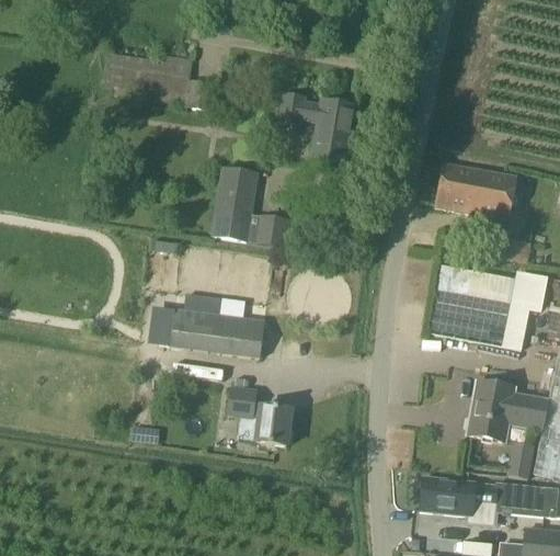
[(186,78),(181,105),(208,110),(213,83),(187,78),(186,78)]
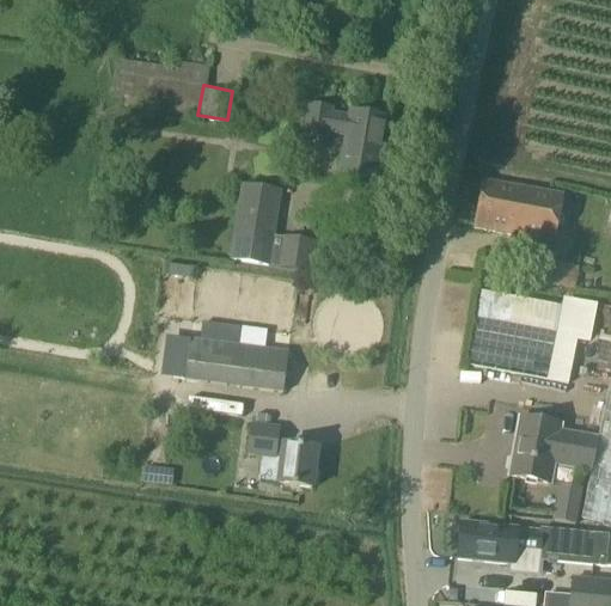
[(330,104),(309,101),(304,130),(324,134),(325,128),(344,132),(337,177),(374,183),(385,114),(348,108),(348,112),(329,109),(330,104)]
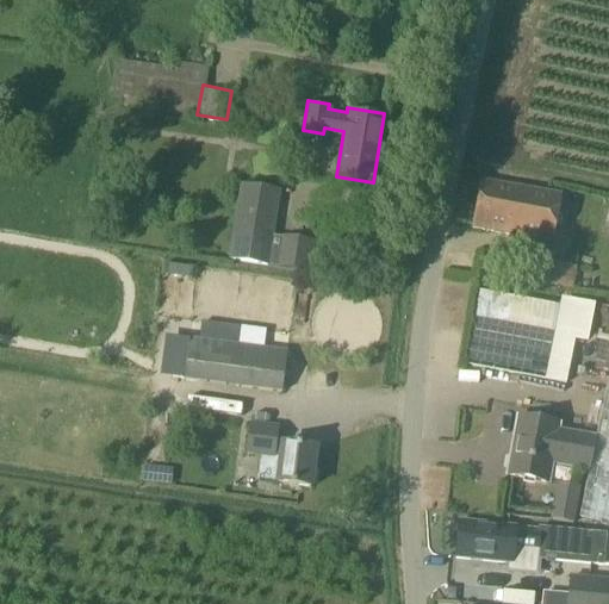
[(558,191),(480,176),(472,223),(550,236),(558,191)]
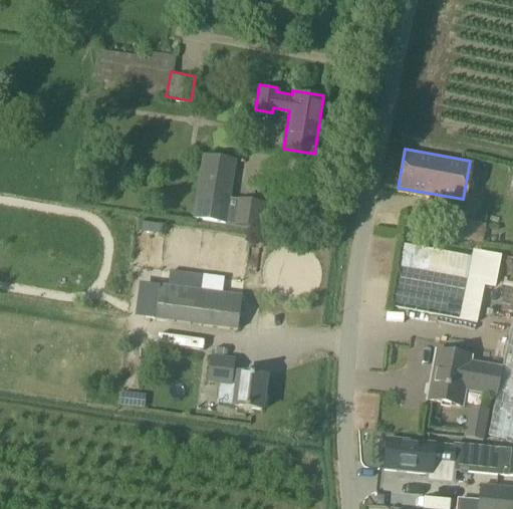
[(236,157),(202,151),(191,214),(226,220),(226,219),(233,220),(233,222),(259,226),(263,200),(238,196),(229,195),(236,157)]
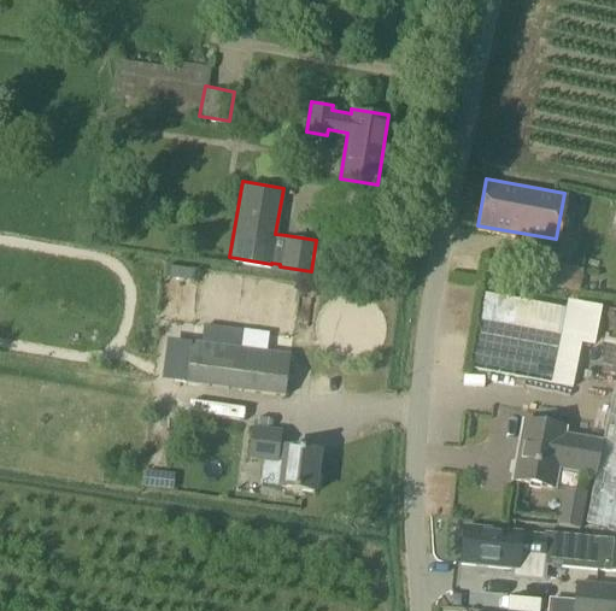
[(549,260),(545,280),(575,286),(579,265),(549,260)]
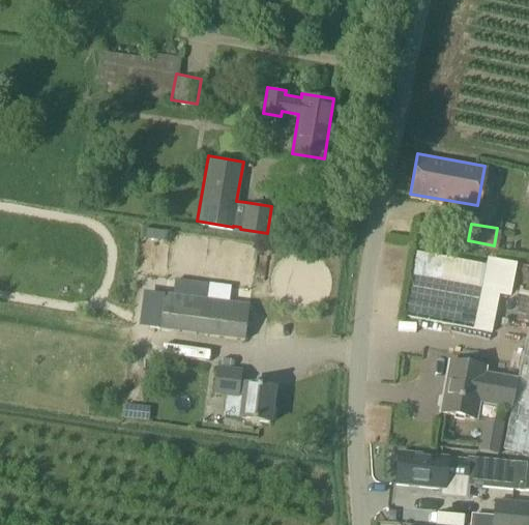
[(141,226),(140,235),(165,238),(166,230),(141,226)]
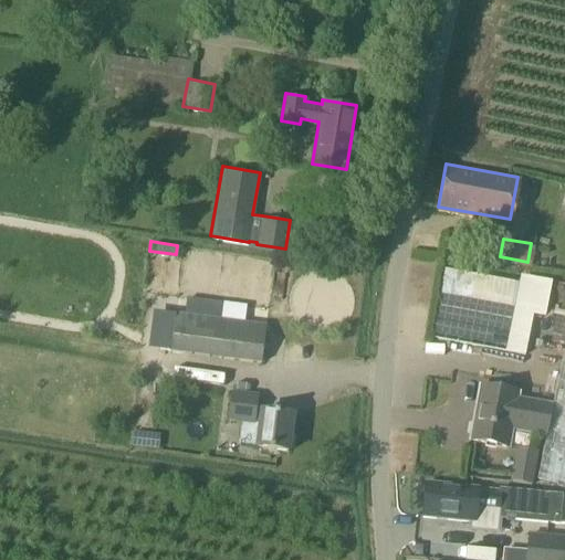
[(520,268),(519,274),(445,263),(435,335),(531,349),(536,310),(550,312),(555,274),(520,268)]
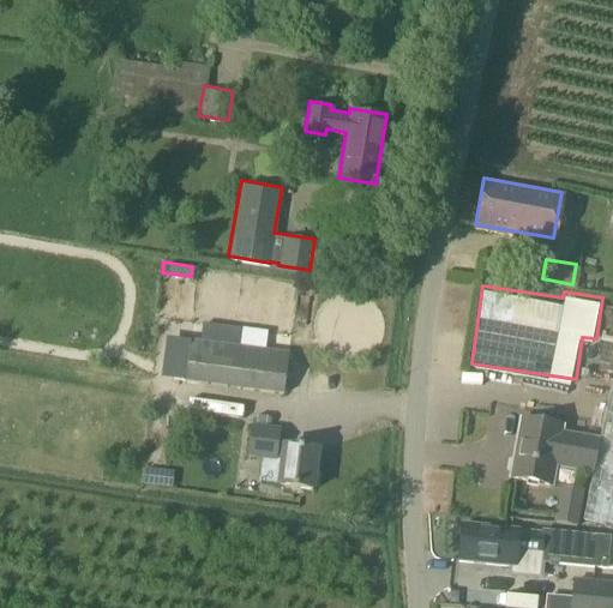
[(185,378),(283,391),(288,348),(190,336),(185,378)]
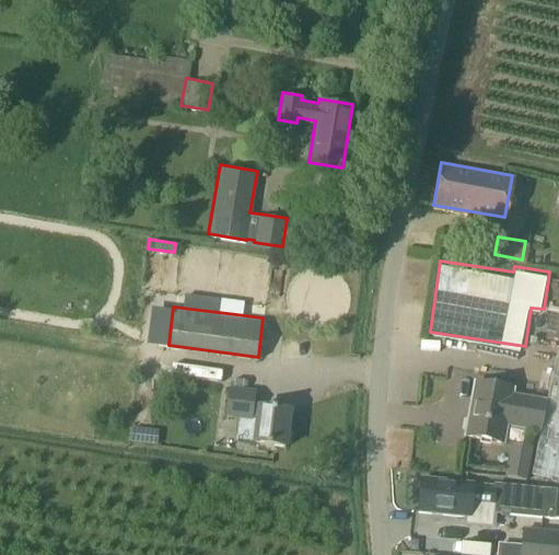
[(474,379),(464,432),(503,439),(507,421),(540,428),(532,471),(558,476),(558,335),(558,339),(546,397),(512,391),(513,385),(474,379)]
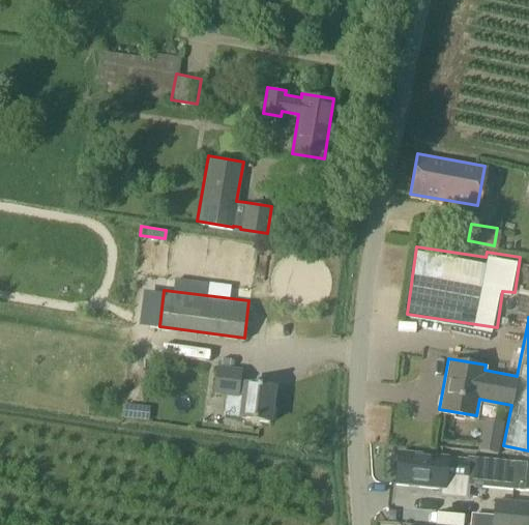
[(241,366),(216,363),(212,391),(238,395),(241,366)]
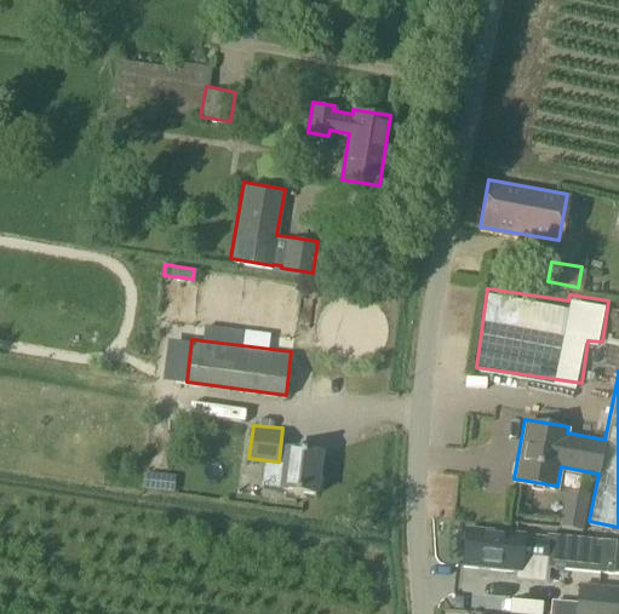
[(320,451),(285,447),(280,487),(315,491),(320,451)]
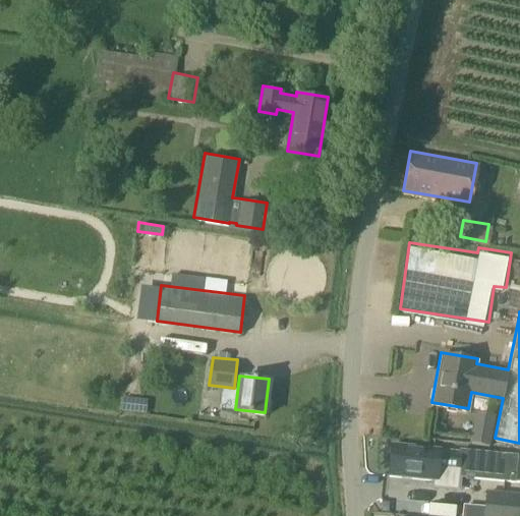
[(146,397),(122,395),(121,407),(145,410),(146,397)]
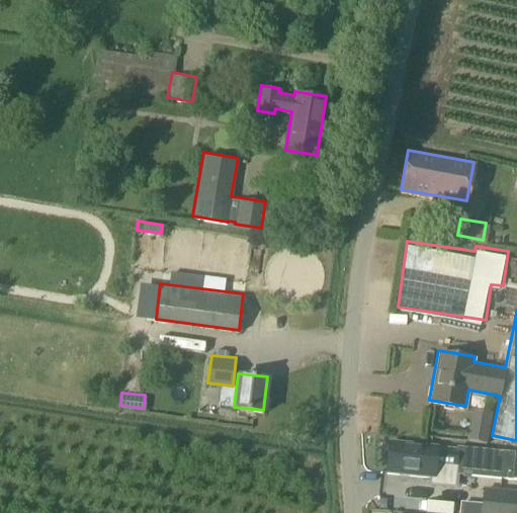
[(471,407),(466,437),(484,440),(490,410),(471,407)]
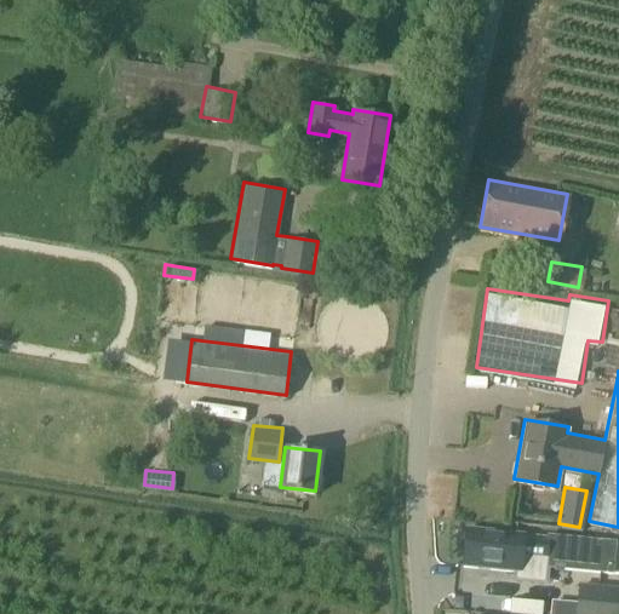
[(545,533),(466,526),(463,562),(517,568),(516,573),(534,575),(536,558),(545,560),(551,564),(612,571),(615,538),(545,531),(545,533)]
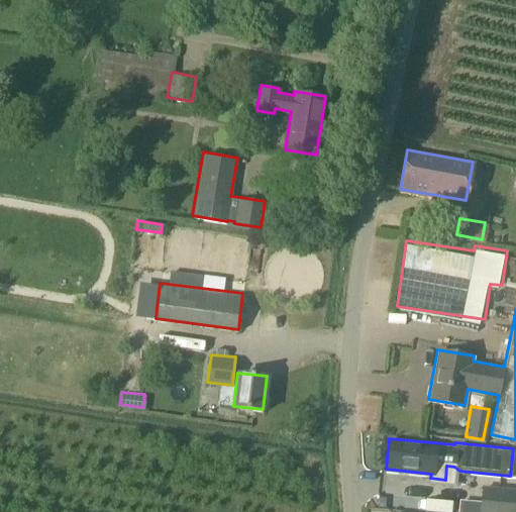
[(515,511),(515,487),(482,484),(478,511),(515,511)]
